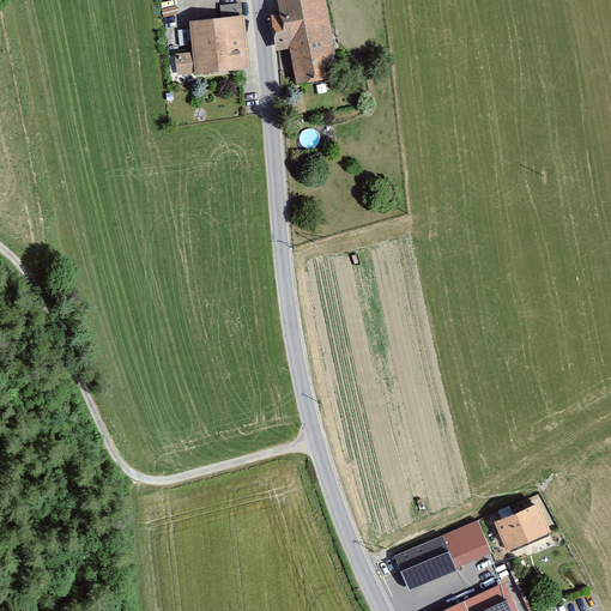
[(224,11),(244,11),(244,0),(224,0),(224,11)]
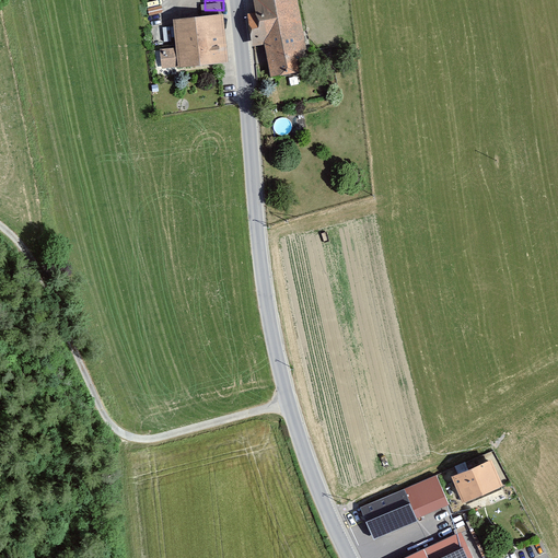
[(310,70),(294,0),(263,0),(253,2),(255,14),(248,15),(254,46),(264,44),(270,78),(310,70)]
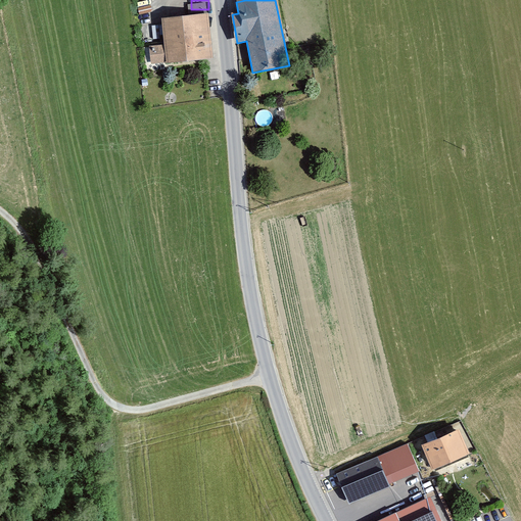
[(210,57),(204,15),(159,21),(162,46),(150,48),(152,65),(210,57)]
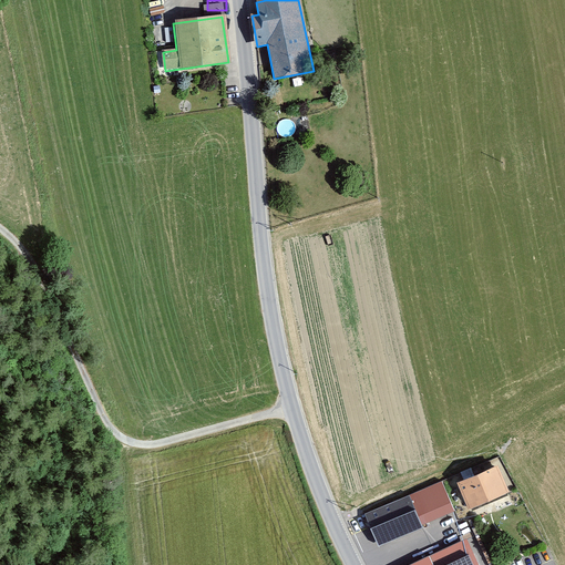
[(511,490),(501,465),(463,481),(473,505),(511,490)]
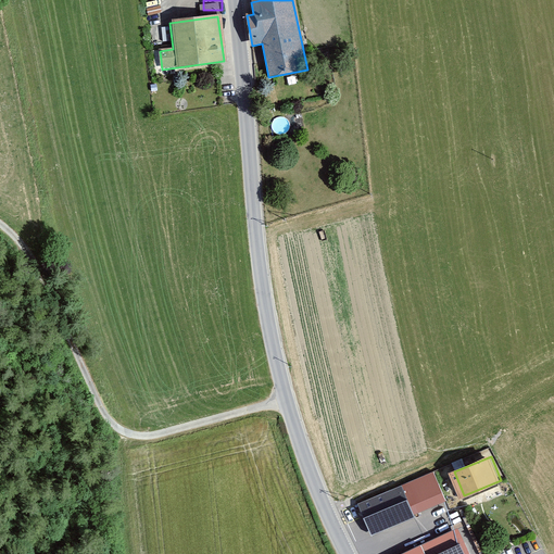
[(445,496),(435,470),(360,502),(374,533),(419,514),(417,508),(445,496)]
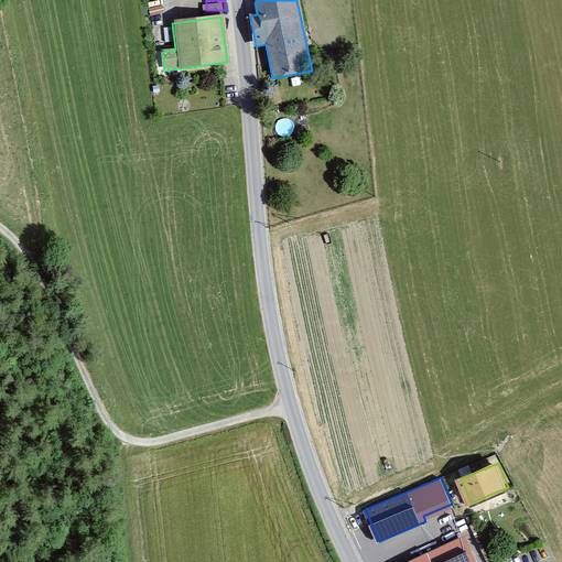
[(469,561),(465,552),(443,561),(469,561)]
